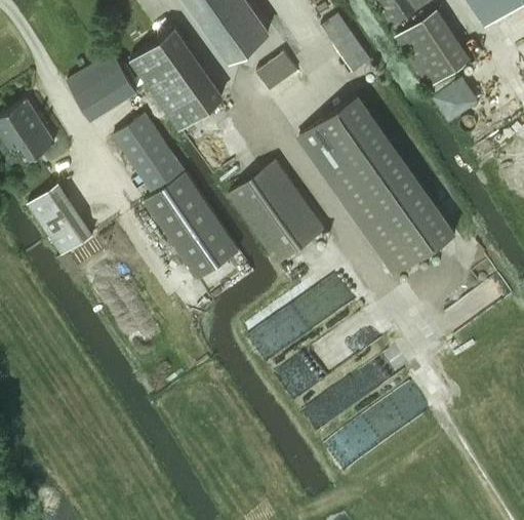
[(184,0),(229,62),(269,33),(244,0),(184,0)]
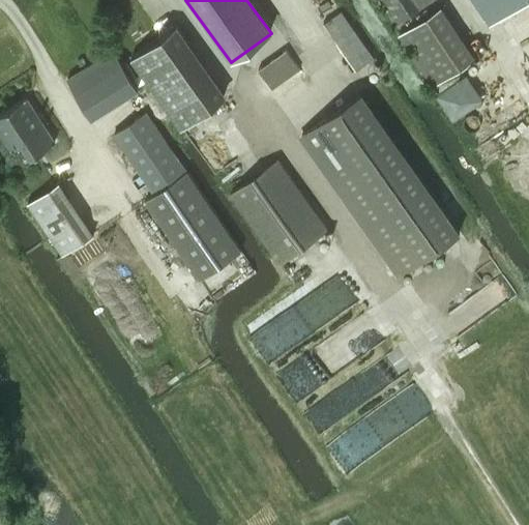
[(379,0),(397,26),(439,0),(379,0)]
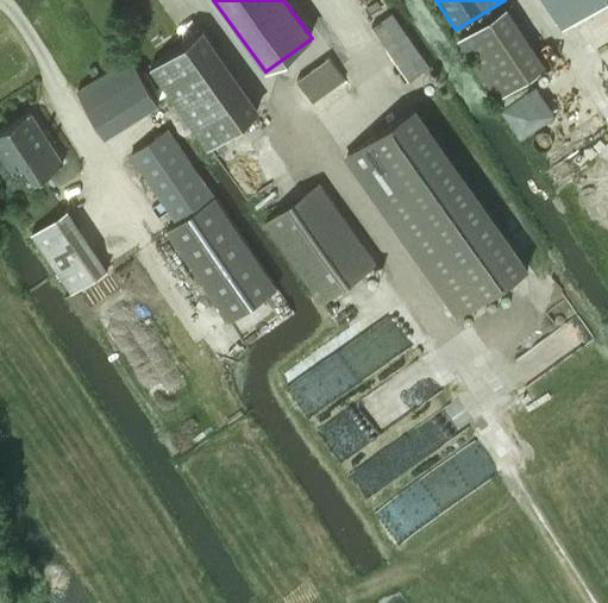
[(607,0),(570,0),(593,35),(607,24),(607,0)]
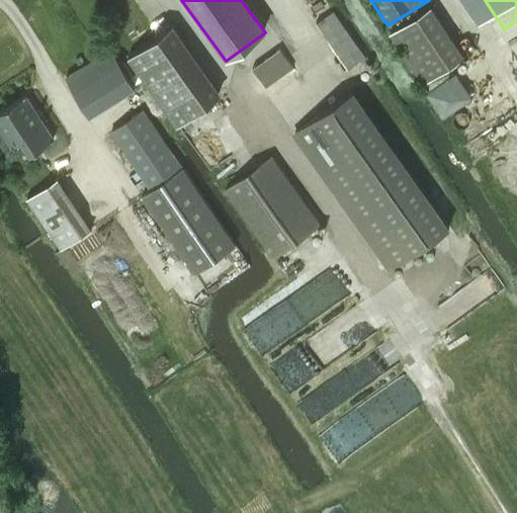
[(463,60),(430,10),(389,37),(422,88),(463,60)]
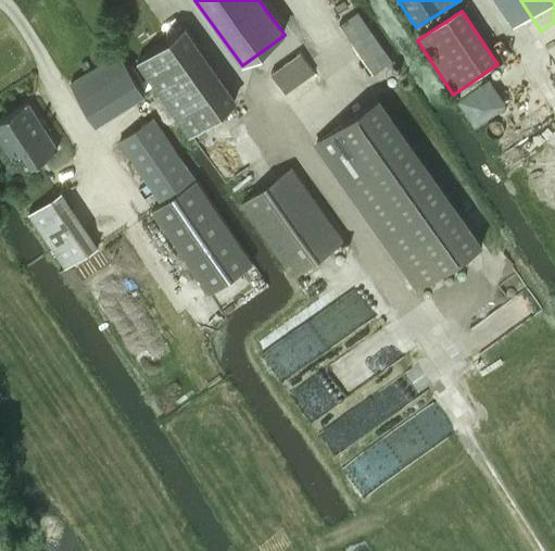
[(339,29),(345,38),(374,78),(393,64),(358,15),(339,29)]
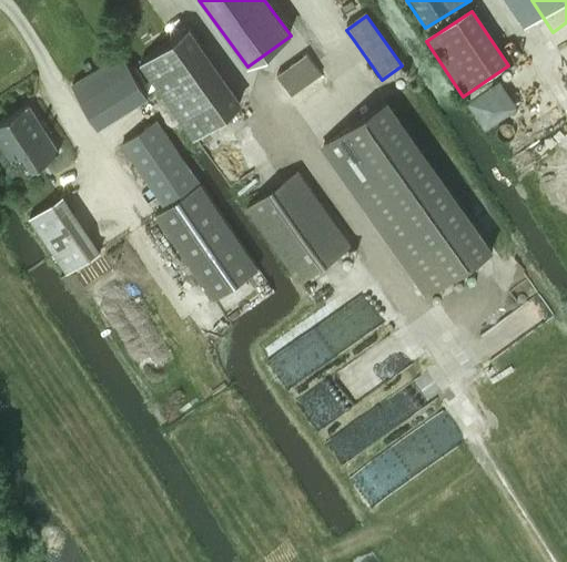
[(202,48),(191,31),(141,64),(193,141),(239,110),(200,52),(202,48)]
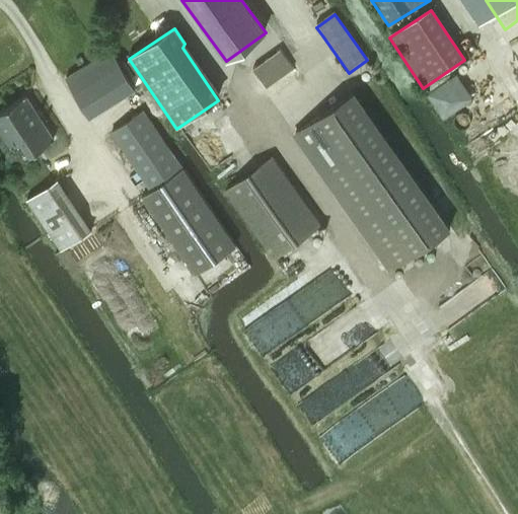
[(135,91),(111,53),(66,81),(89,119),(135,91)]
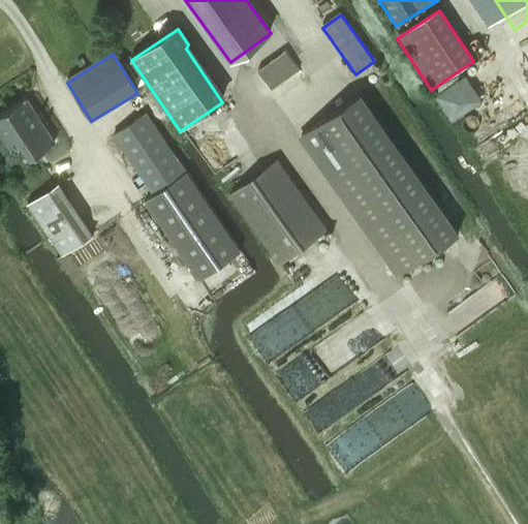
[(272,93),(299,73),(285,54),(258,73),(272,93)]
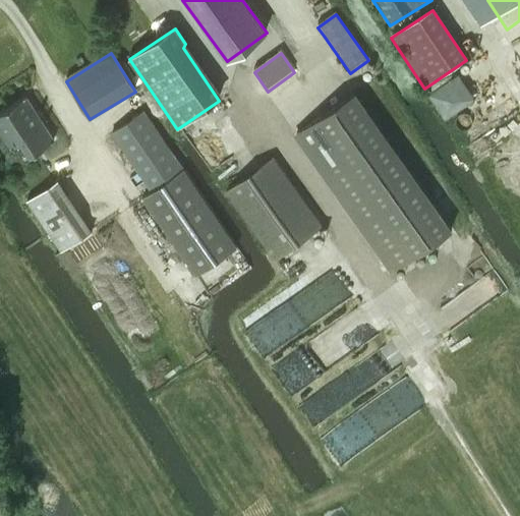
[(452,232),(354,95),(292,139),(390,276),(452,232)]
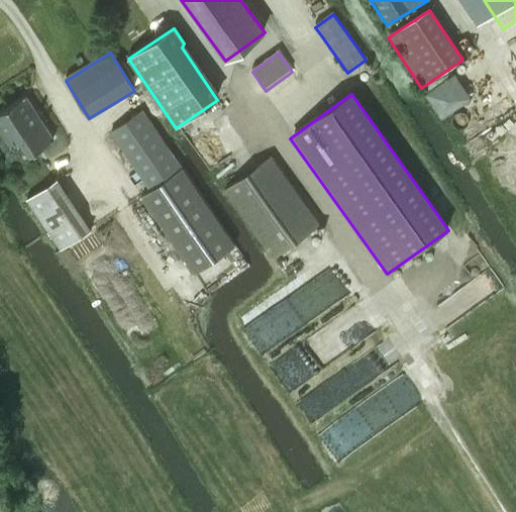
[(30,157),(54,142),(25,98),(0,113),(0,131),(12,149),(22,143),(30,157)]
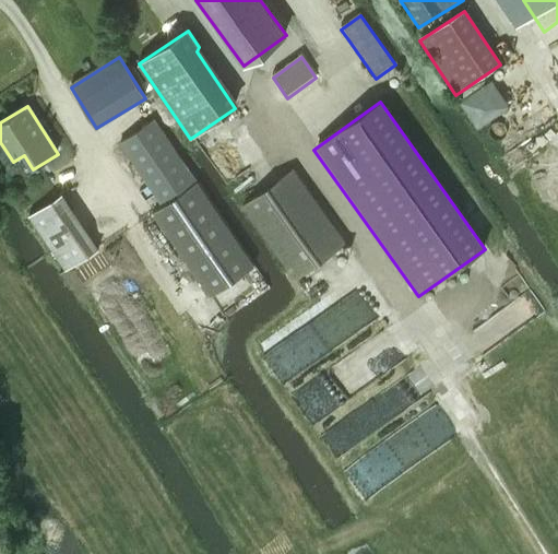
[(120,146),(162,209),(198,186),(153,122),(120,146)]
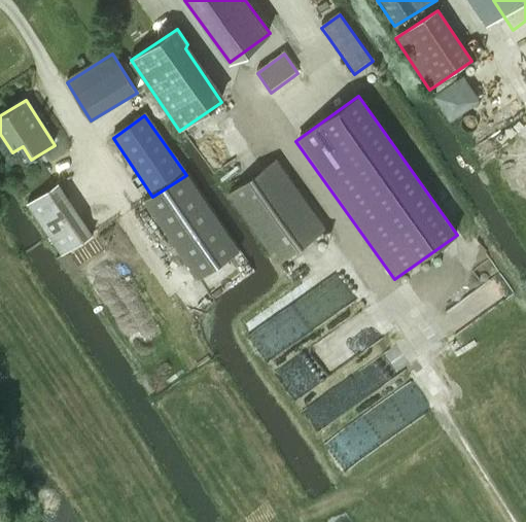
[(278,265),(324,232),(276,163),(230,197),(278,265)]
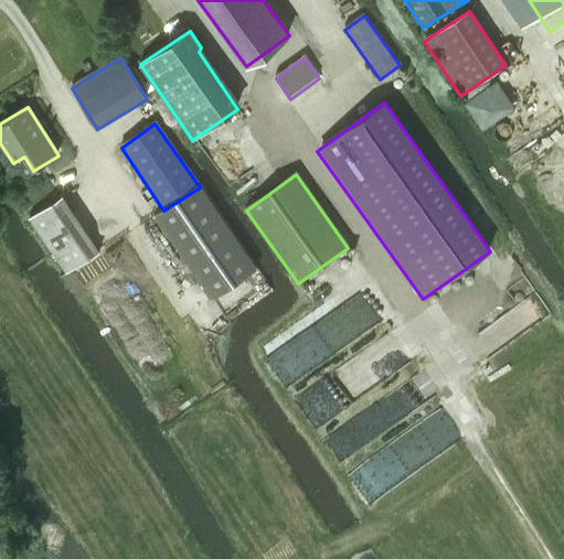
[(155,216),(213,301),(257,272),(200,187),(163,211),(155,216)]
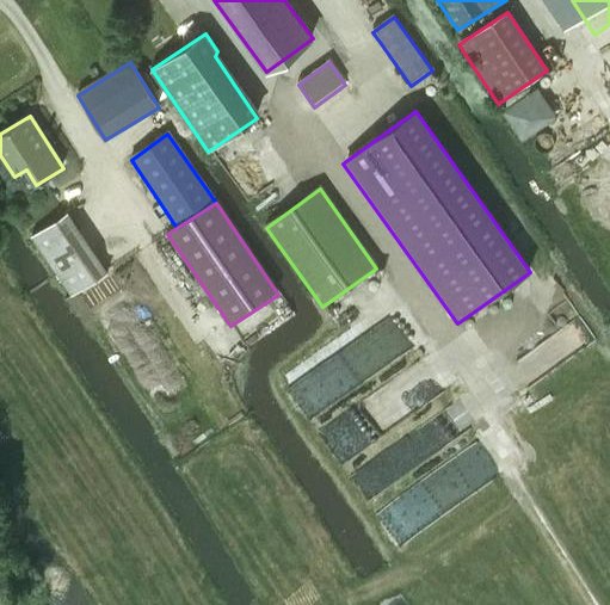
[(31,238),(72,297),(108,273),(67,214),(31,238)]
